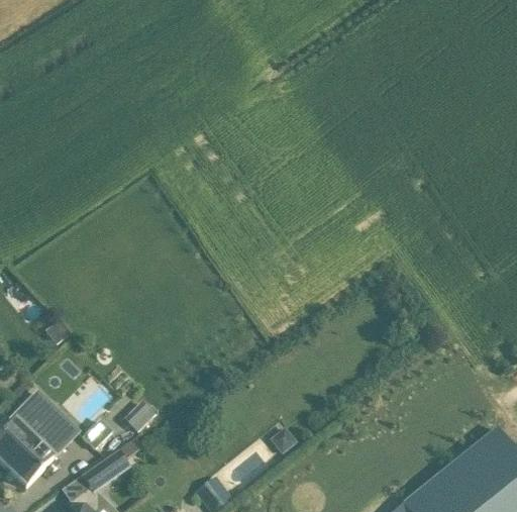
[(69,335),(58,321),(44,331),(56,345),(69,335)]
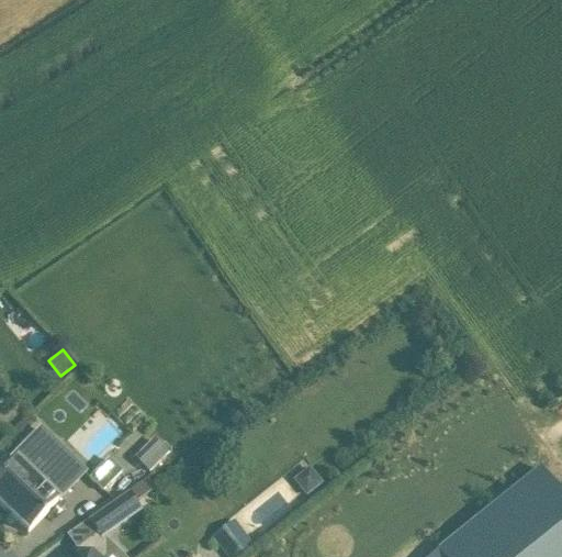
[(15,460),(0,476),(0,502),(27,530),(57,499),(56,498),(83,469),(40,427),(11,457),(15,460)]
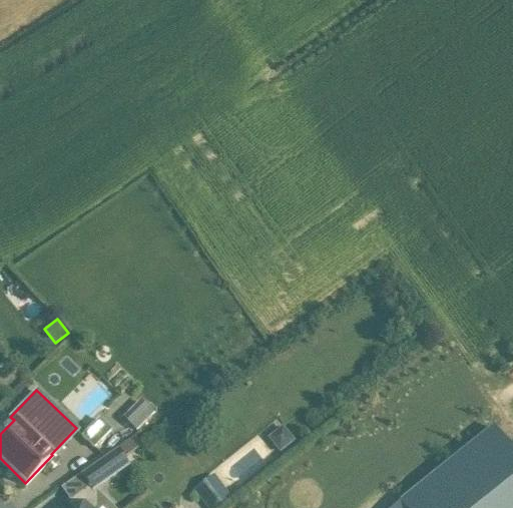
[(135,428),(154,410),(140,396),(122,413),(135,428)]
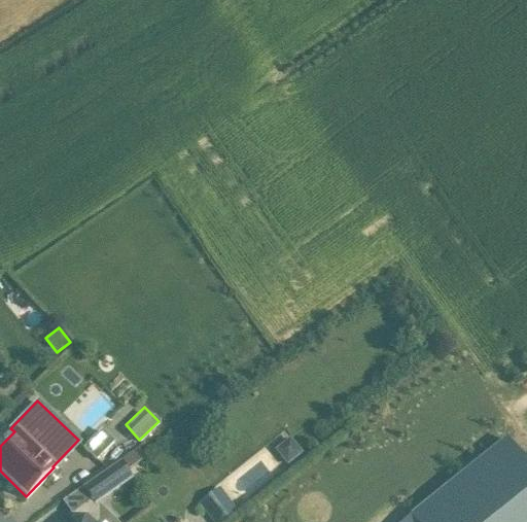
[(101,428),(83,446),(96,457),(112,440),(101,428)]
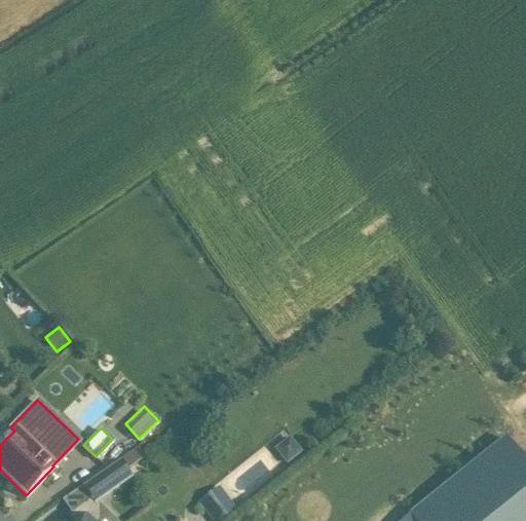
[(288,461),(303,449),(291,434),(275,447),(288,461)]
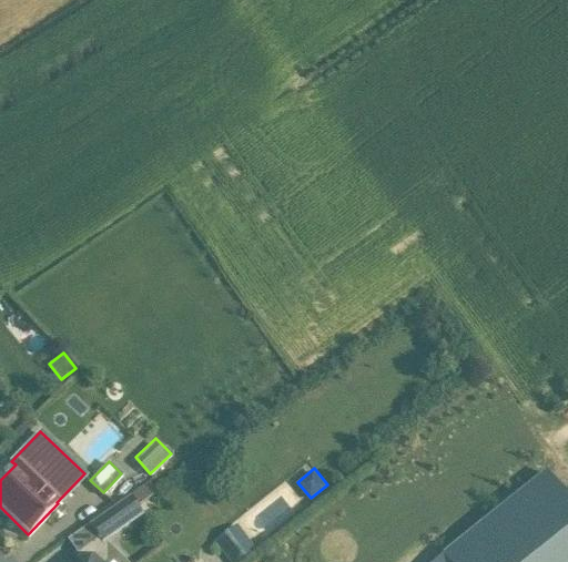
[(445,553),(452,561),(567,561),(567,497),(547,471),(445,553)]
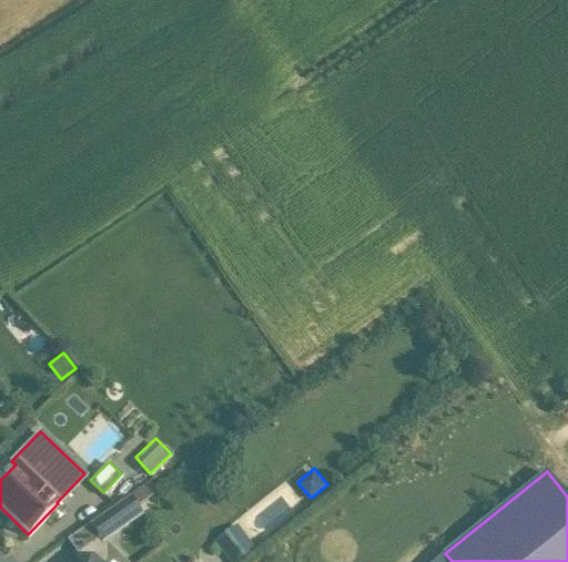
[(148,480),(131,491),(139,501),(154,490),(148,480)]
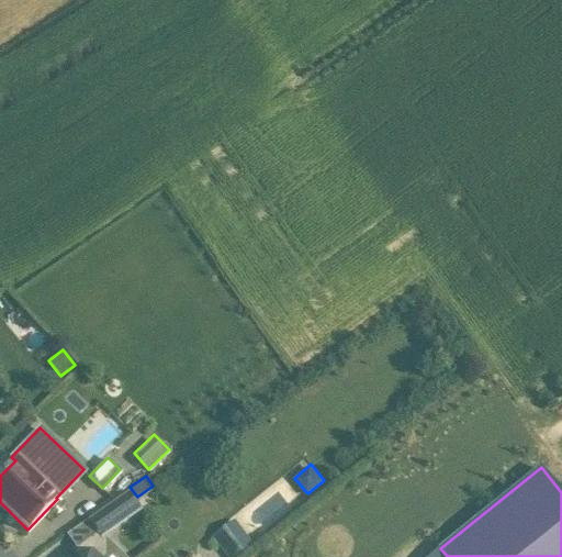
[(124,491),(98,510),(109,524),(135,505),(124,491)]
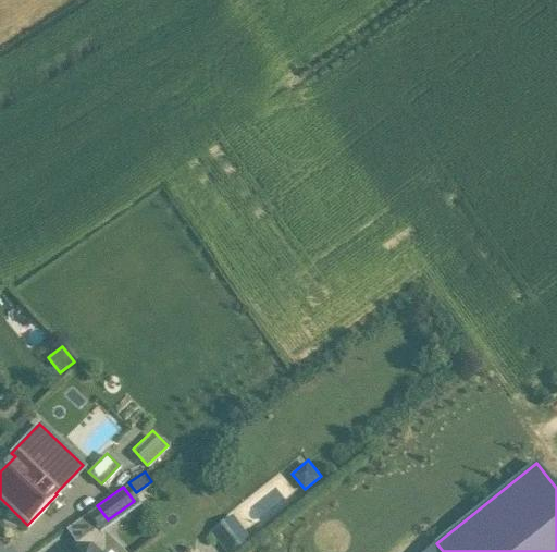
[(233,515),(212,531),(229,551),(231,551),(250,537),(233,515)]
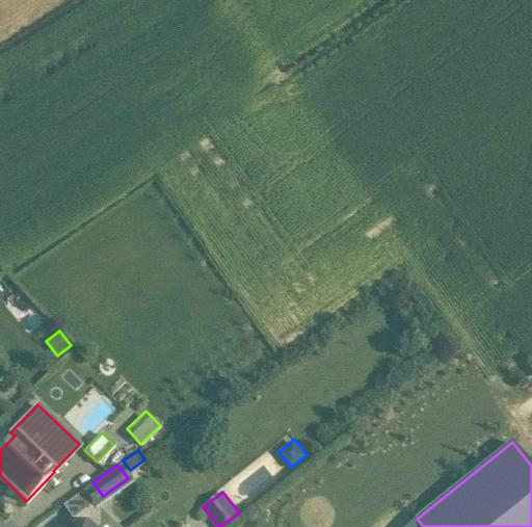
[(98,526),(101,525),(100,508),(92,501),(69,519),(76,526),(98,526)]
